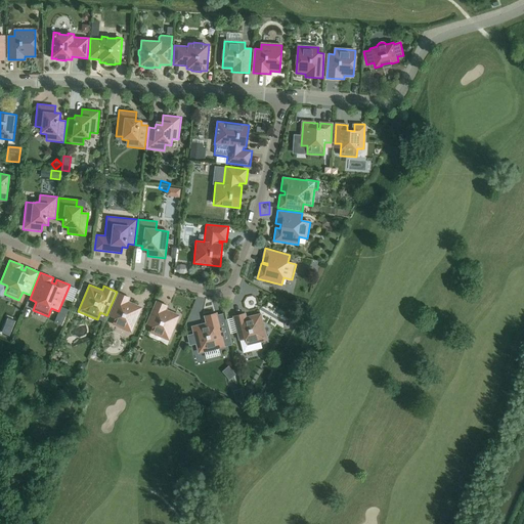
[(108,316),(115,318),(113,325),(132,333),(142,307),(129,301),(131,297),(119,292),(108,316)]
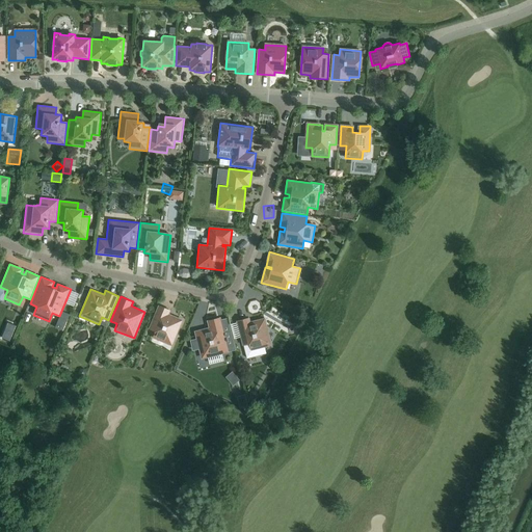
[(148,329),(155,333),(153,338),(173,346),(183,320),(169,314),(171,310),(158,304),(148,329)]
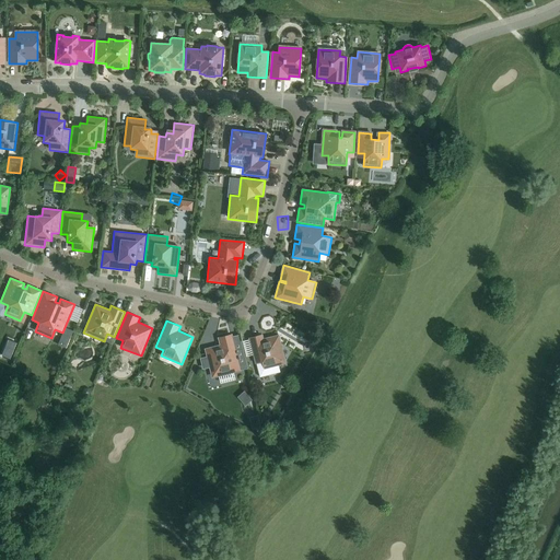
[(207,358),(201,359),(203,368),(209,366),(211,378),(241,371),(241,370),(240,365),(246,364),(243,350),(236,351),(233,337),(232,334),(218,337),(219,345),(205,349),(207,358)]
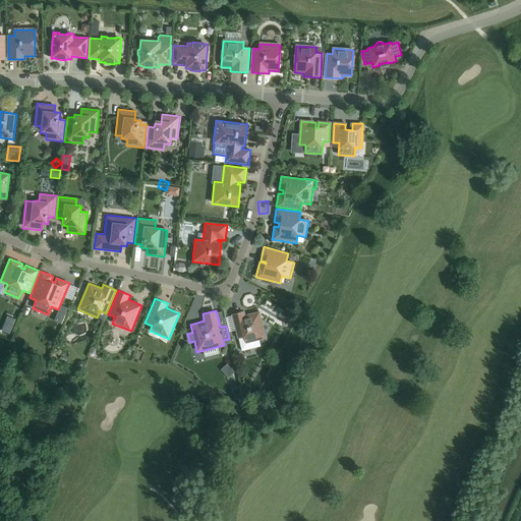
[(261,346),(258,341),(267,339),(259,311),(245,314),(244,310),(231,313),(237,338),(238,338),(241,351),(261,346)]
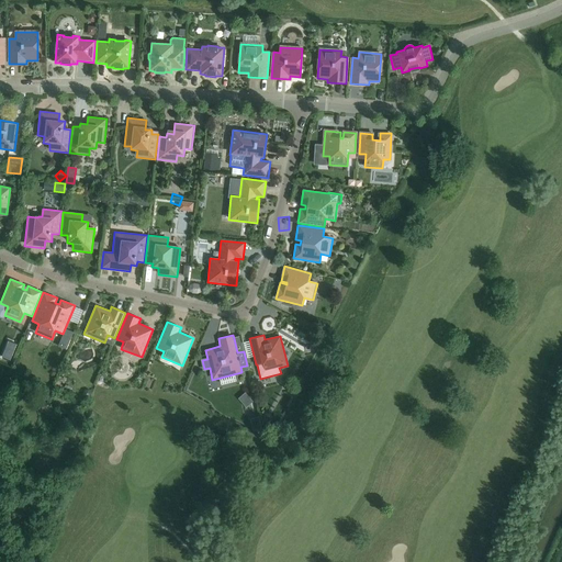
[(4,349),(1,357),(10,361),(13,352),(4,349)]
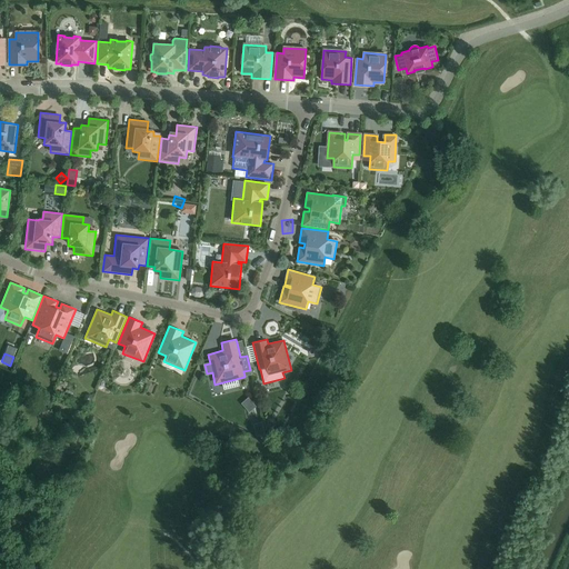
[(253,423),(256,437),(265,435),(262,422),(253,423)]
